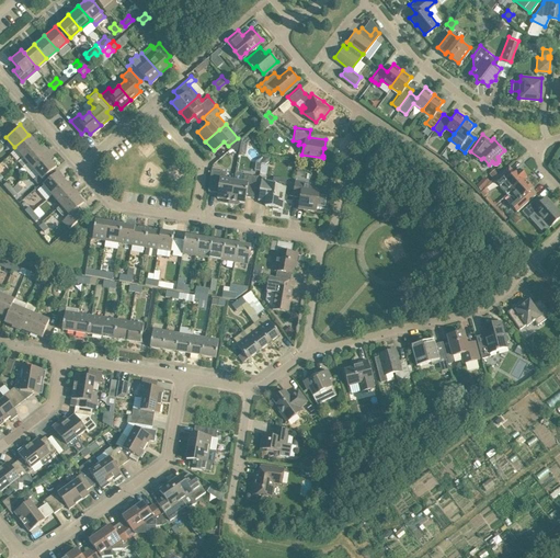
[(29,135),(14,147),(23,157),(37,145),(29,135)]
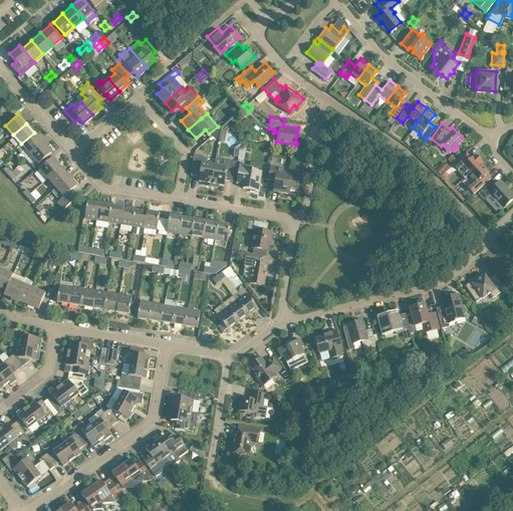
[(34,133),(21,144),(29,154),(43,142),(34,133)]
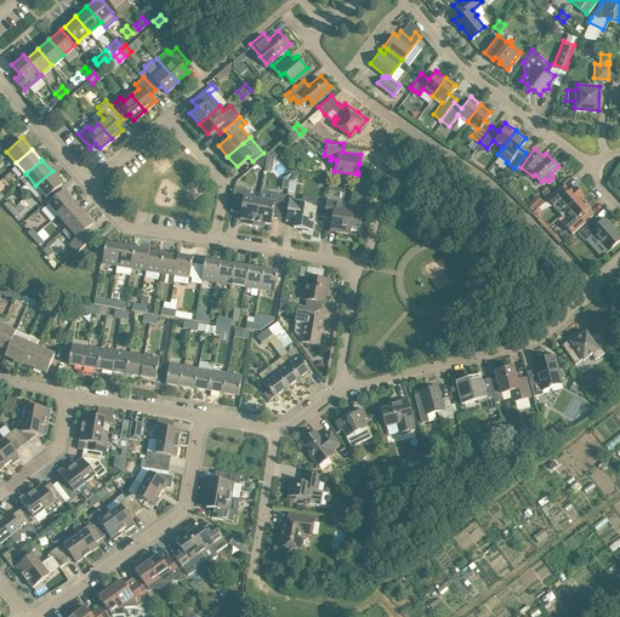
[(52,171),(35,186),(45,196),(62,182),(52,171)]
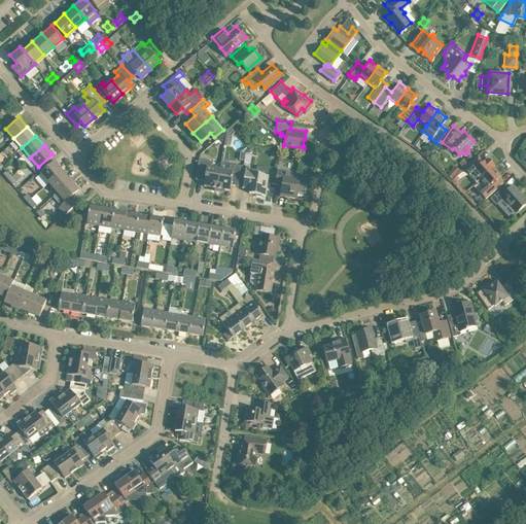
[(425,146),(422,150),(426,154),(430,149),(425,146)]
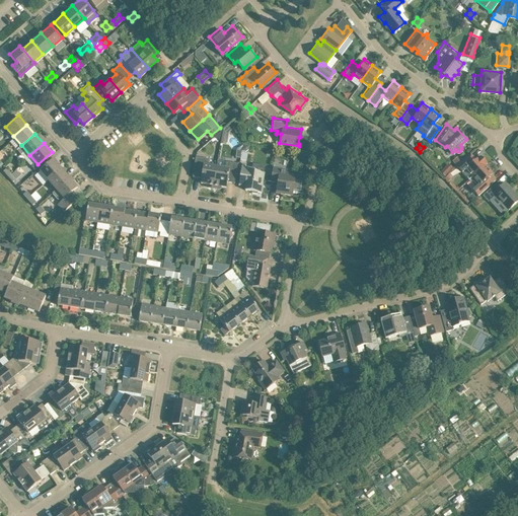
[(456,164),(468,177),(485,162),(487,161),(479,153),(471,161),(466,155),(456,164)]
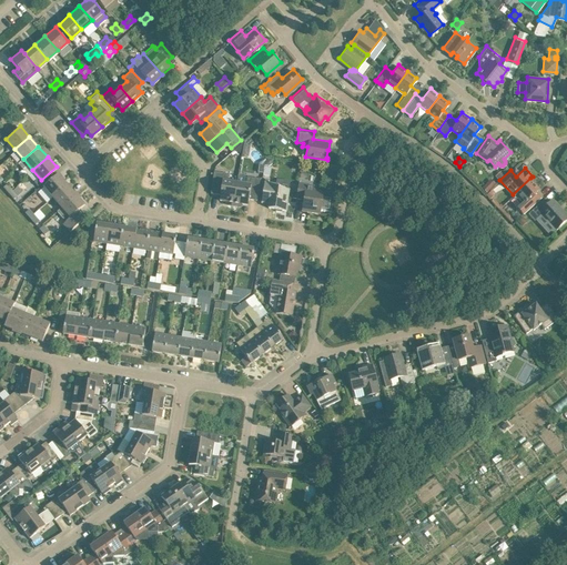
[(226,202),(233,203),(235,181),(226,179),(228,171),(213,169),(210,191),(220,192),(219,198),(226,200),(226,202)]
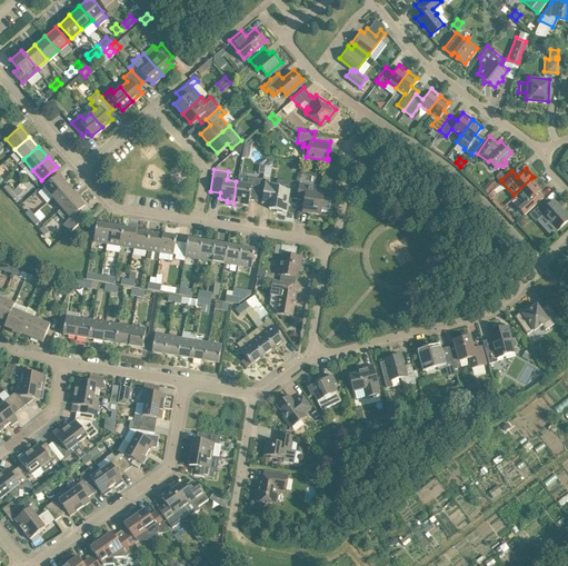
[(501,169),(495,175),(499,179),(506,174),(501,169)]
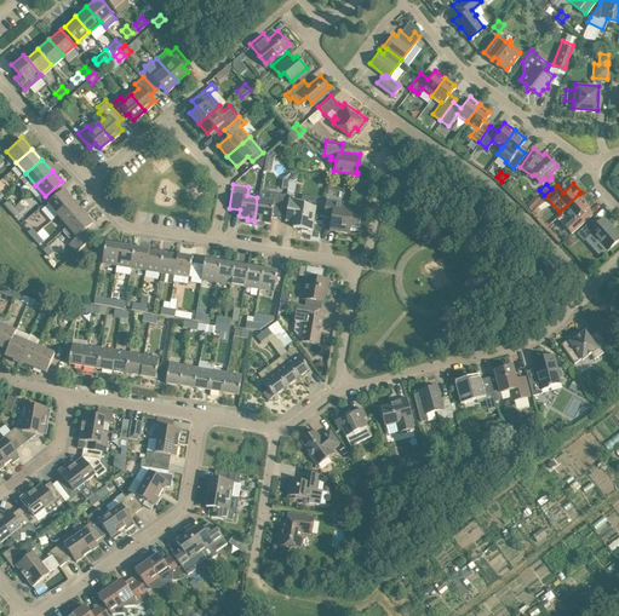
[(46,201),(56,213),(72,199),(62,188),(46,201)]
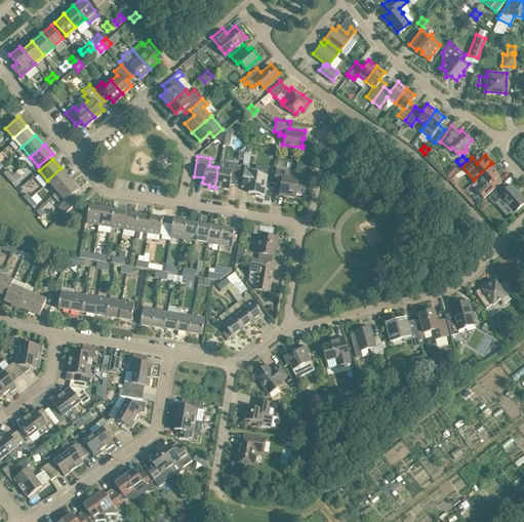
[(217,167),(215,188),(220,189),(220,186),(229,187),(230,182),(237,183),(240,163),(228,161),(227,168),(217,167)]
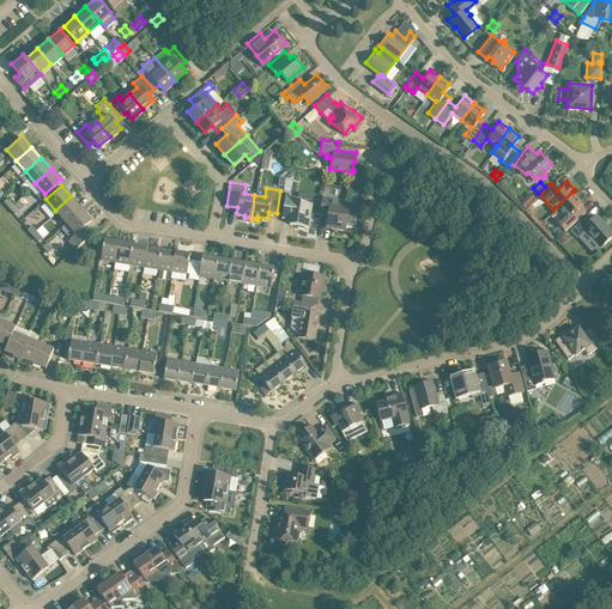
[(528,190),(519,200),(525,205),(534,195),(528,190)]
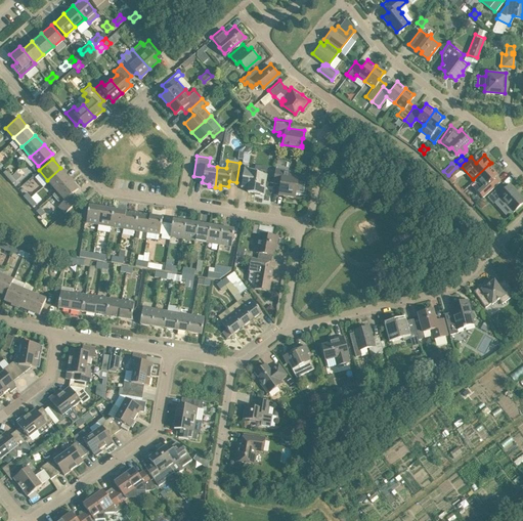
[(489,164),(473,179),(479,186),(476,189),(482,196),(498,180),(493,175),(496,172),(489,164)]
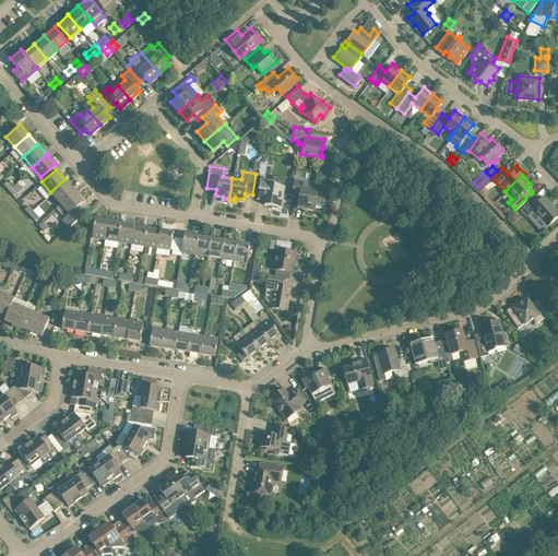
[(263,202),(280,205),(284,184),(270,181),(271,179),(259,177),(257,197),(264,198),(263,202)]
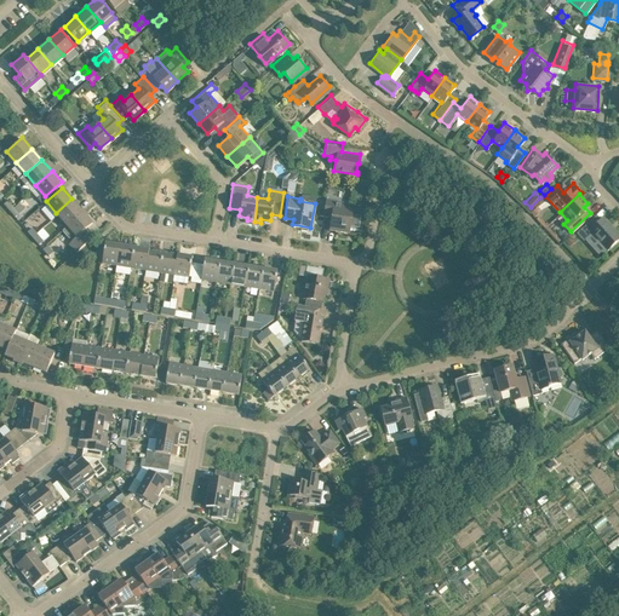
[(1,201),(7,207),(11,203),(6,197),(1,201)]
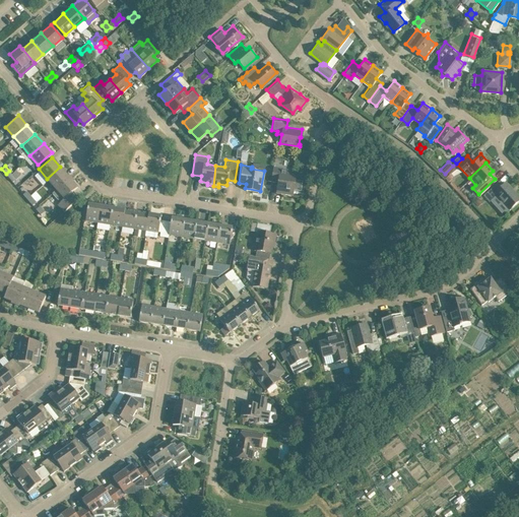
[(286,169),(272,166),(270,180),(277,181),(276,191),(292,194),(293,189),(300,190),(302,180),(295,179),(295,174),(286,172),(286,169)]
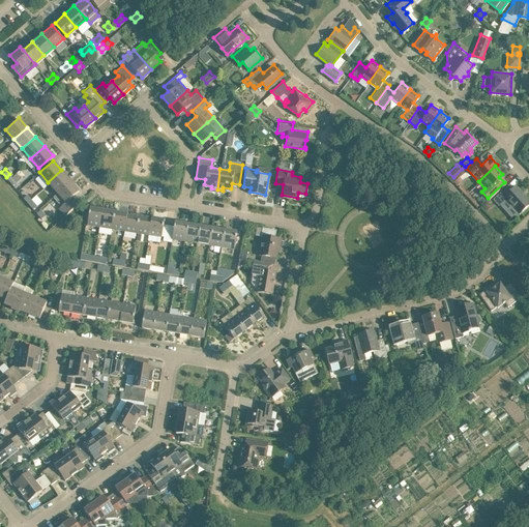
[(48,182),(56,192),(69,179),(61,170),(48,182)]
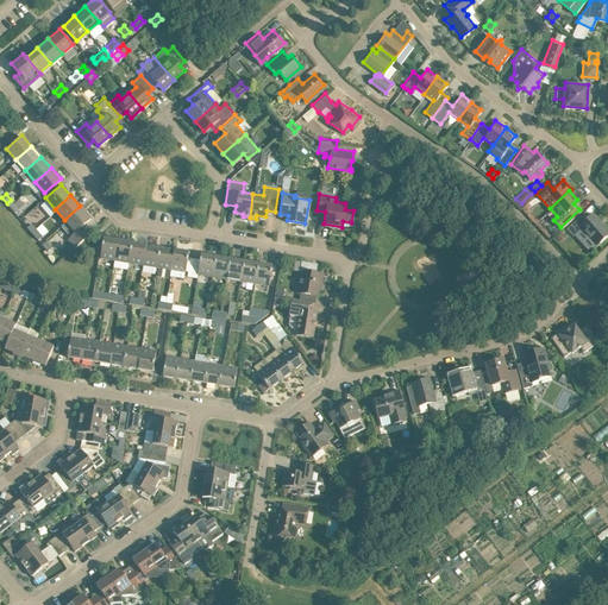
[(18,197),(13,202),(17,206),(18,207),(23,203),(18,197)]
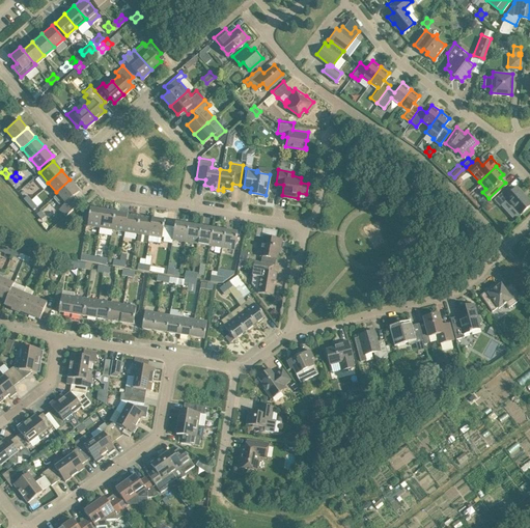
[(9,174),(6,177),(10,183),(15,179),(11,176),(9,174)]
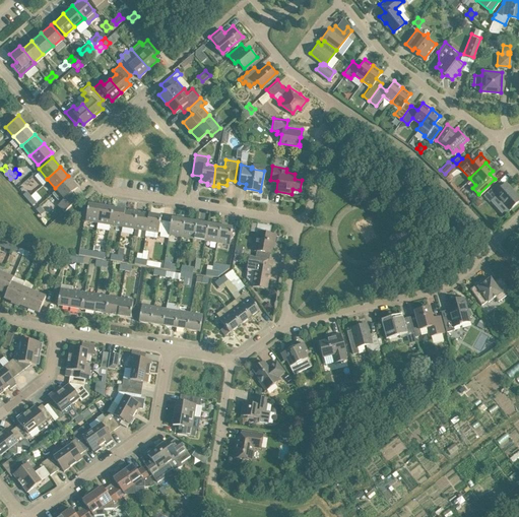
[(77,186),(69,177),(51,191),(57,198),(61,195),(63,197),(57,203),(63,209),(76,199),(70,192),(77,186)]
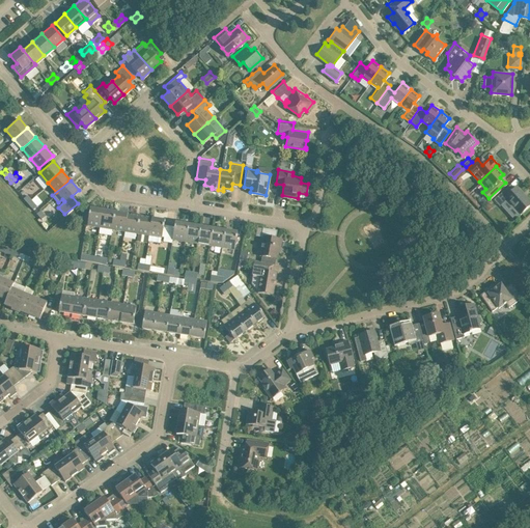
[(493,198),(499,204),(505,198),(519,213),(529,201),(529,200),(517,186),(504,196),(500,191),(493,198)]
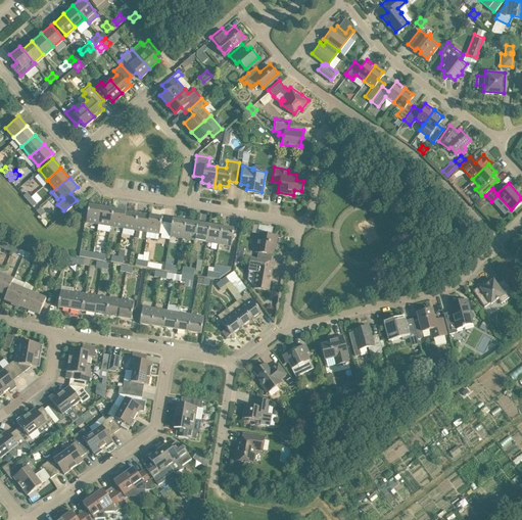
[(21,193),(27,198),(30,195),(26,190),(21,193)]
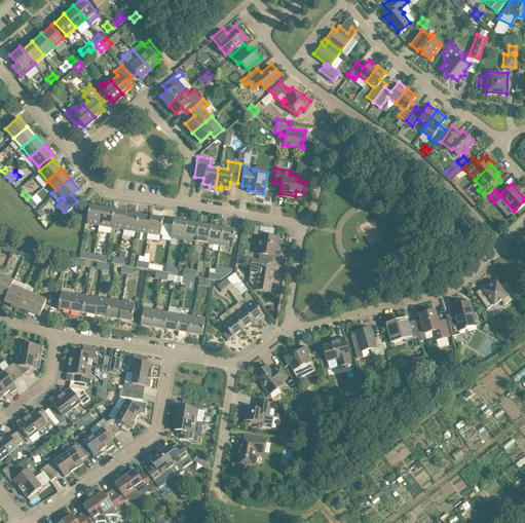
[(30,196),(27,199),(31,204),(35,201),(30,196)]
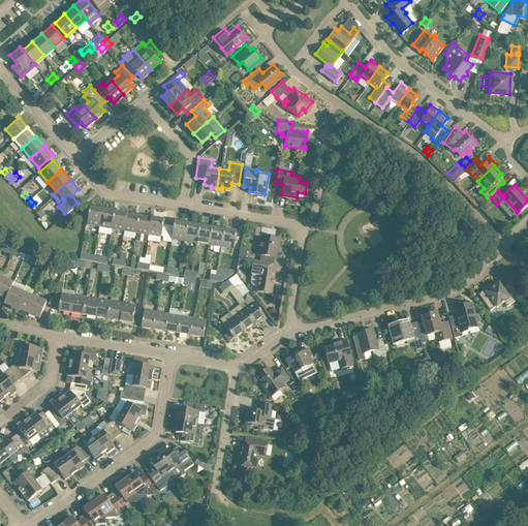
[(486,199),(482,204),(486,208),(490,204),(486,199)]
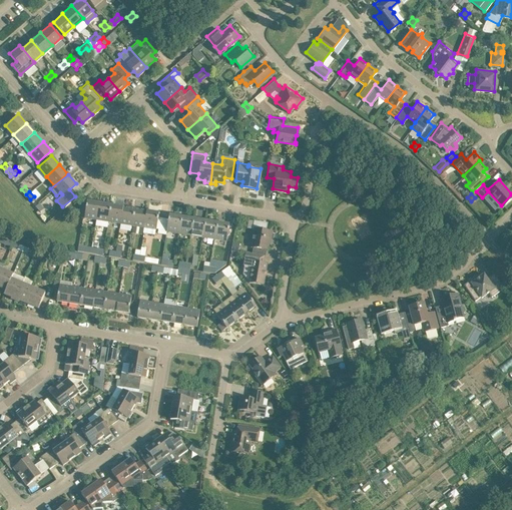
[(83,215),(95,217),(98,201),(86,199),(83,215)]
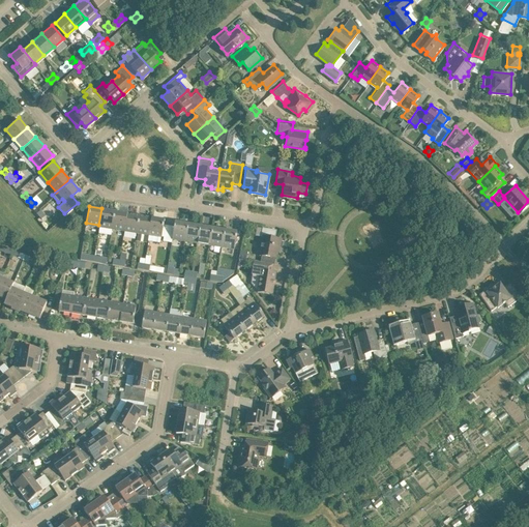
[(45,213),(40,208),(36,211),(41,216),(45,213)]
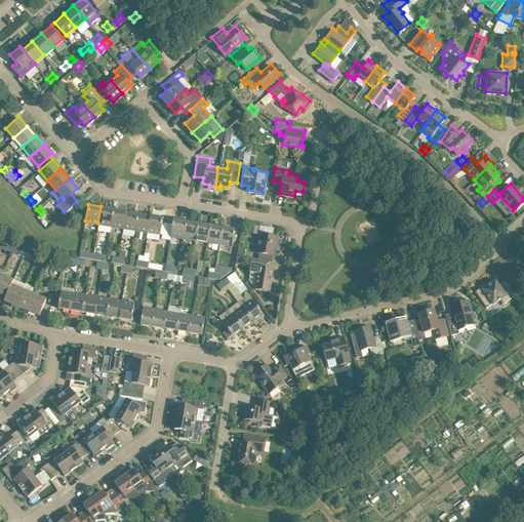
[(97,223),(110,225),(113,208),(101,206),(97,223)]
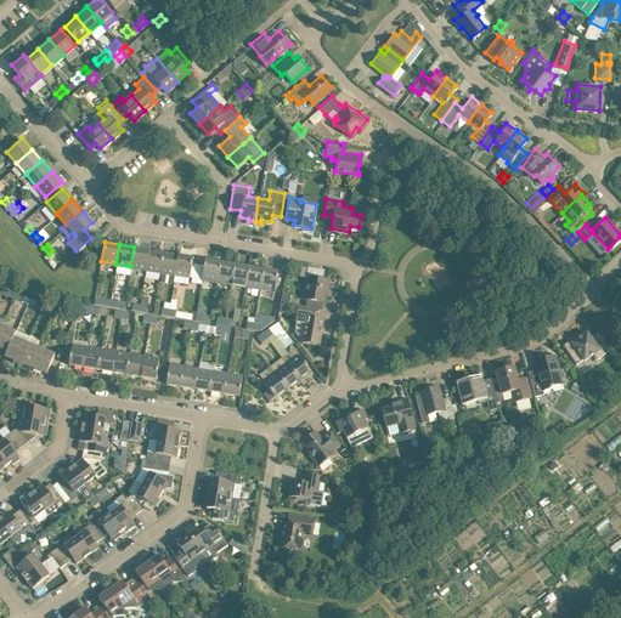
[(130,266),(145,268),(148,249),(134,247),(130,266)]
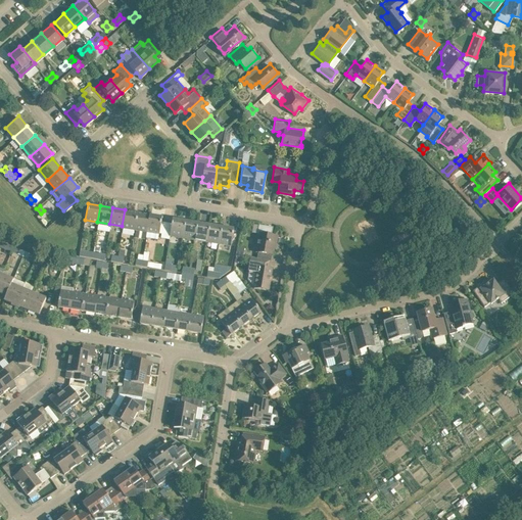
[(122,226),(134,228),(137,211),(125,209),(122,226)]
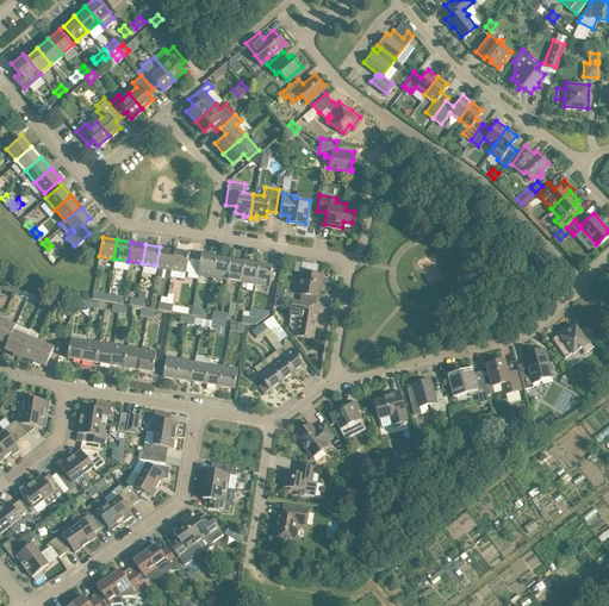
[(156,266),(171,268),(174,249),(160,247),(156,266)]
